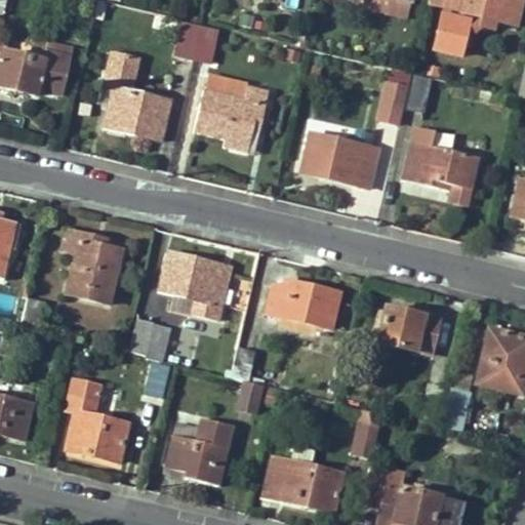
[(448,0),(446,9),(518,26),(523,0),(448,0)]
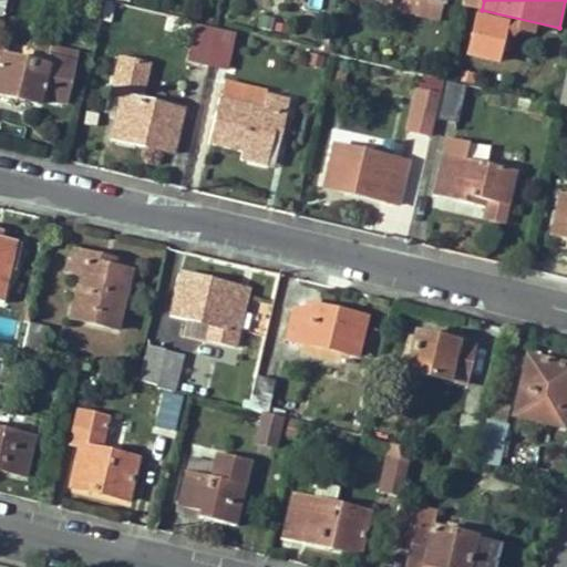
[(218,30),(197,24),(188,61),(209,65),(218,30)]
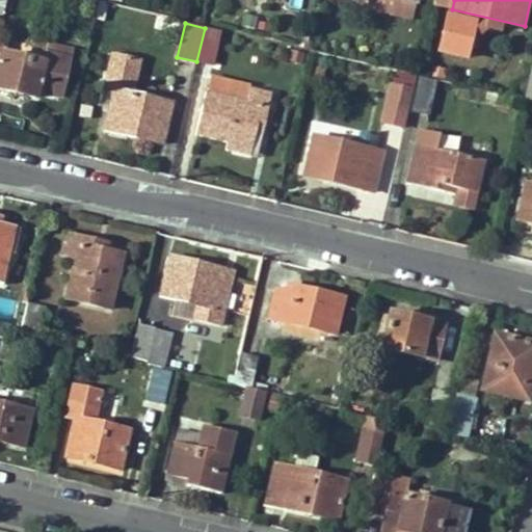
[(205,28),(196,61),(214,65),(222,32),(205,28)]
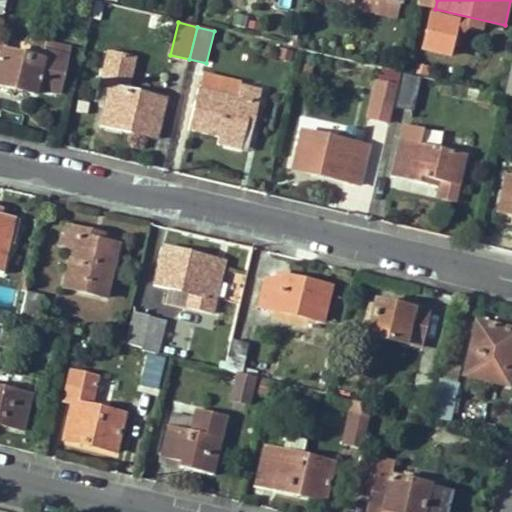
[(58,92),(67,56),(44,50),(42,59),(4,50),(6,43),(0,41),(0,84),(34,93),(36,87),(58,92)]
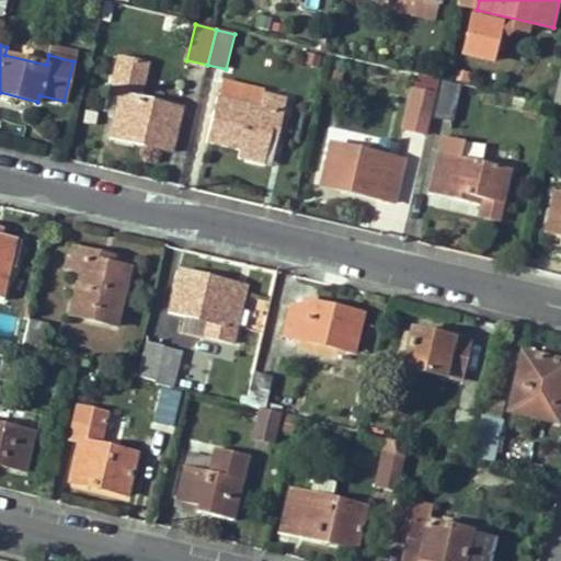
[(50,47),(48,55),(73,61),(76,53),(50,47)]
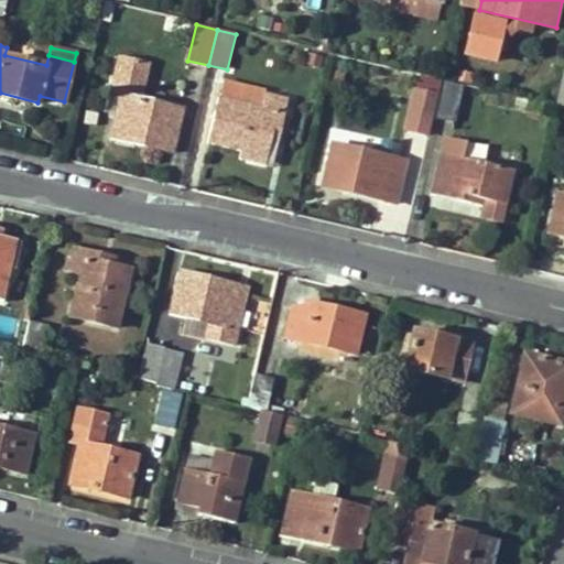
[(150,63),(120,56),(111,93),(126,96),(115,138),(170,151),(180,109),(141,100),(150,63)]
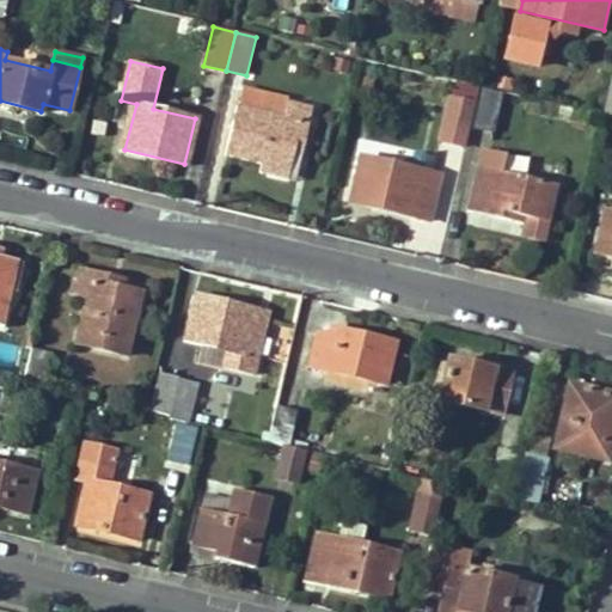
[(502,95),(483,90),(475,128),(493,132),(502,95)]
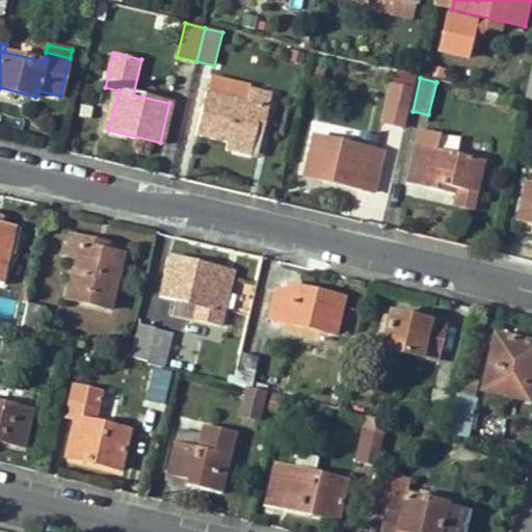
[(271,92),(212,79),(209,92),(207,92),(196,135),(231,143),(229,151),(257,157),(271,92)]
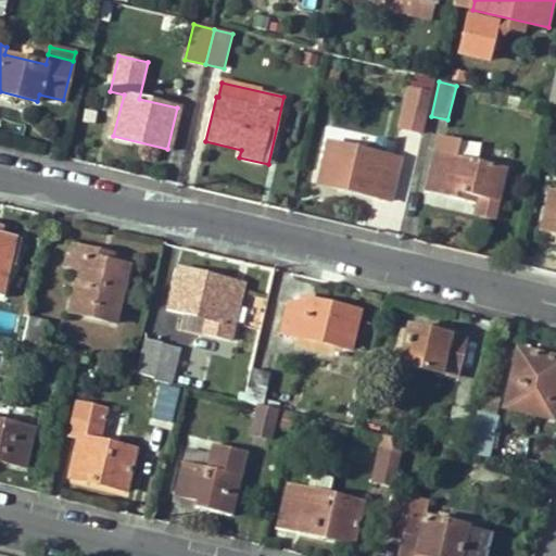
[(394,128),(421,134),(431,92),(404,86),(394,128)]
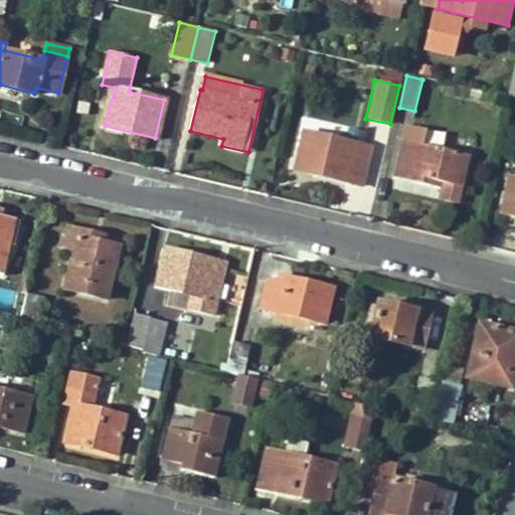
[(372,148),(305,132),(295,170),(362,187),(372,148)]
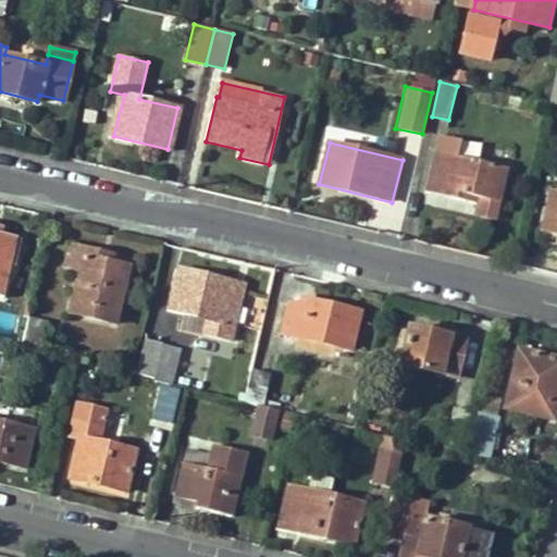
[(505,169),(437,152),(428,193),(465,201),(468,195),(475,197),(497,202),(505,169)]
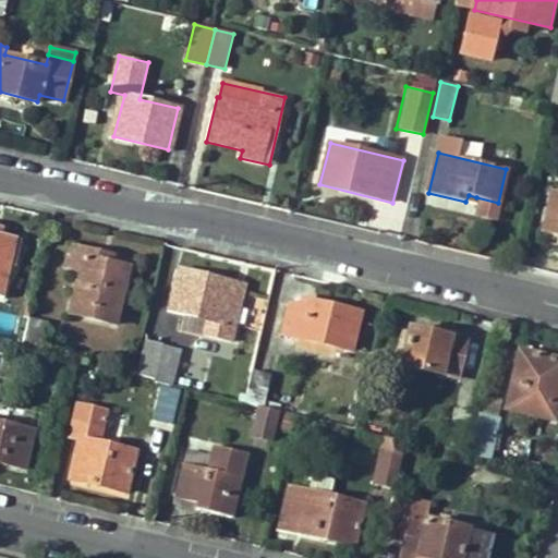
[(544,229),(557,232),(557,193),(553,193),(544,229)]
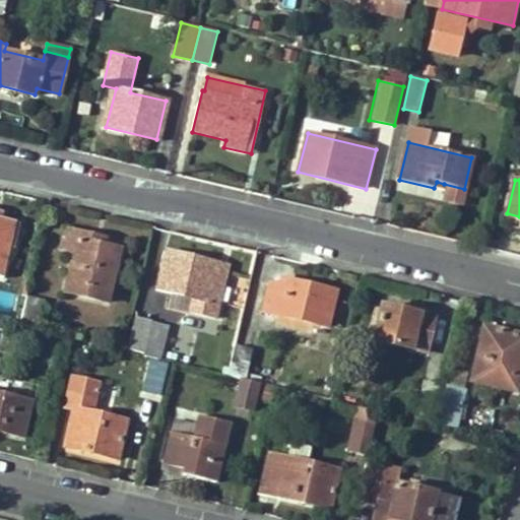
[(437,182),(434,188),(443,190),(444,184),(437,182)]
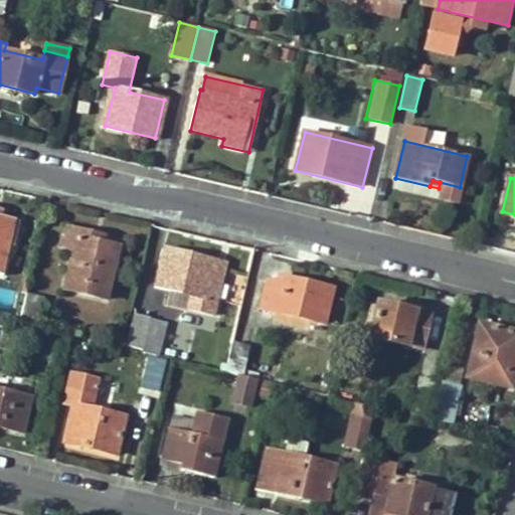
[(15,220),(0,217),(0,216),(0,273),(2,274),(15,220)]
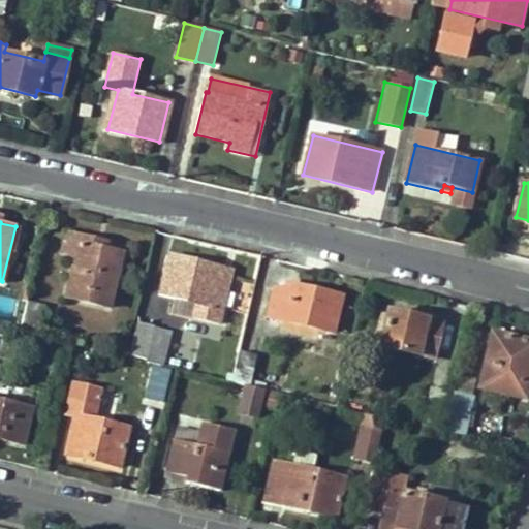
[(122,251),(106,248),(97,245),(98,240),(67,231),(63,252),(75,256),(65,296),(109,306),(122,251)]
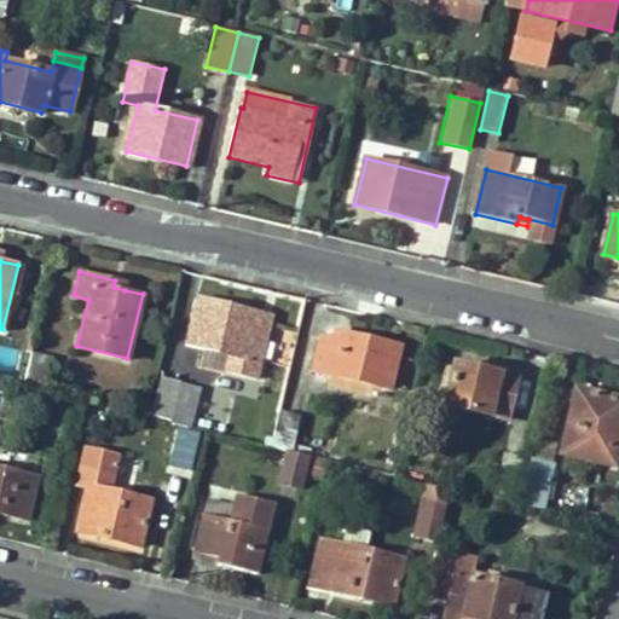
[(259,313),(200,299),(187,345),(229,354),(225,370),(255,377),(260,359),(248,357),(259,313)]
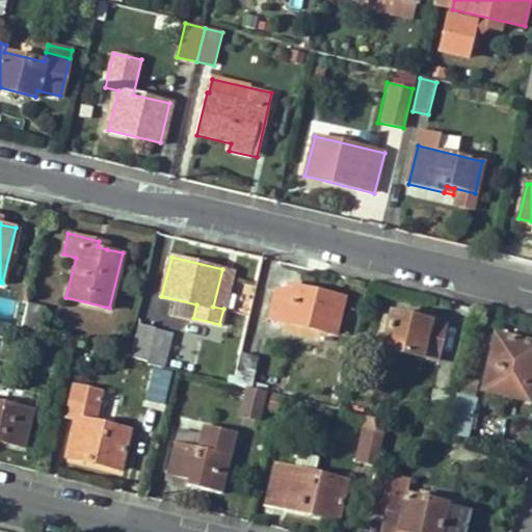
[(250,308),(251,283),(234,282),(233,307),(250,308)]
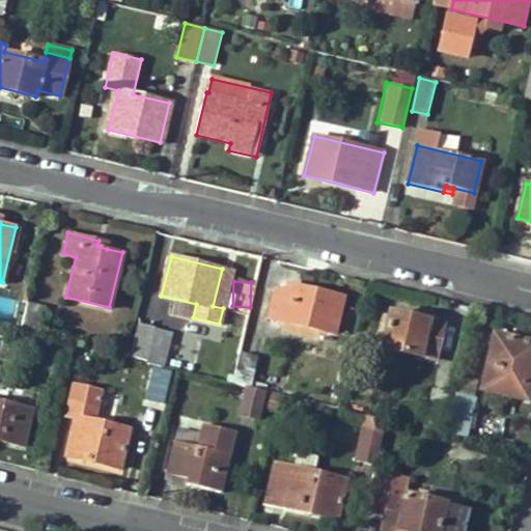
[(342,297),(288,283),(286,291),(276,288),(269,317),(284,320),(282,329),(324,339),(326,331),(333,333),(342,297)]
